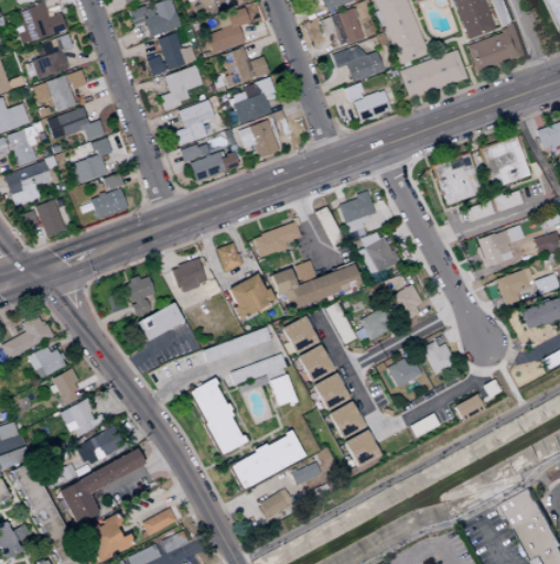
[(154,3),(164,0),(172,0),(182,26),(151,38),(146,22),(136,25),(130,11),(146,6),(147,9),(155,6),(154,3)]
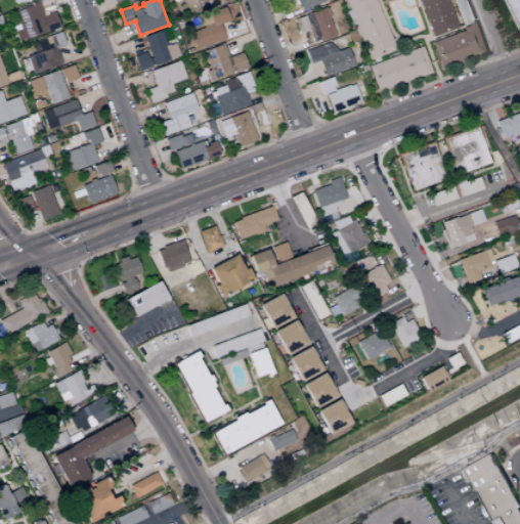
[(226,0),(227,2),(186,17),(181,5),(187,3),(185,0),(226,0)]
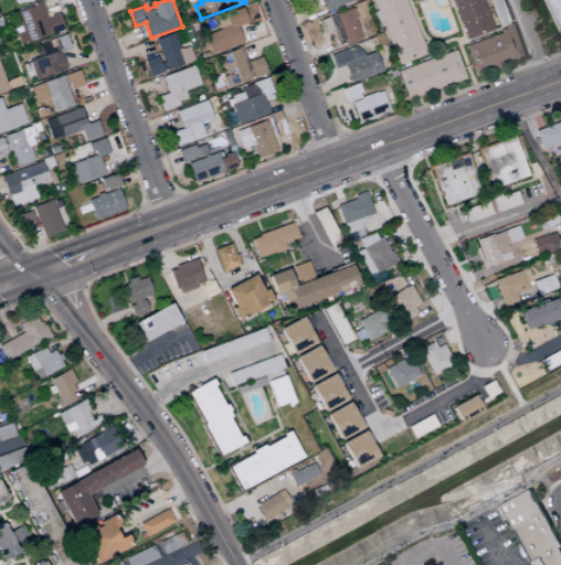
[(355,0),(329,10),(325,0),(355,0)]
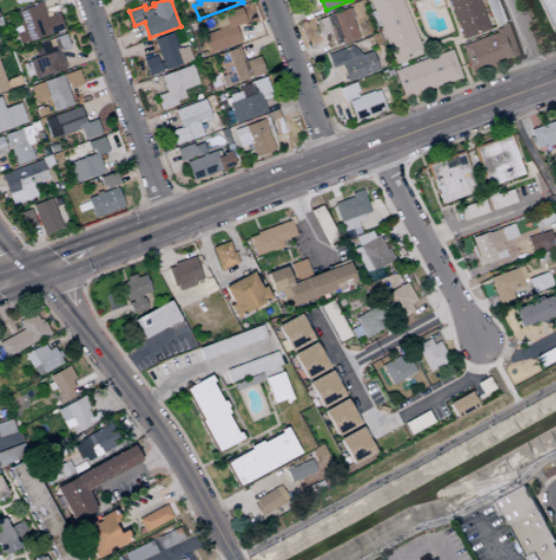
[(404,0),(427,53),(398,65),(372,0),(404,0)]
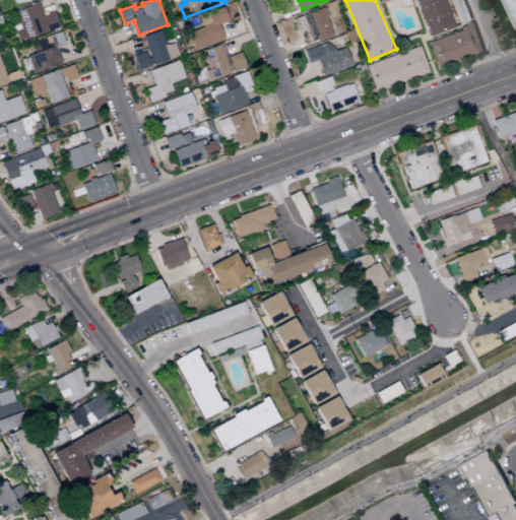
[(448,0),(458,27),(432,37),(417,0),(448,0)]
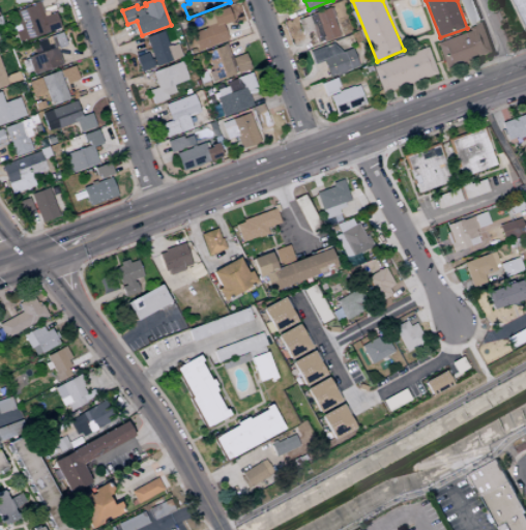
[(462,0),(477,0),(486,21),(472,26),(462,0)]
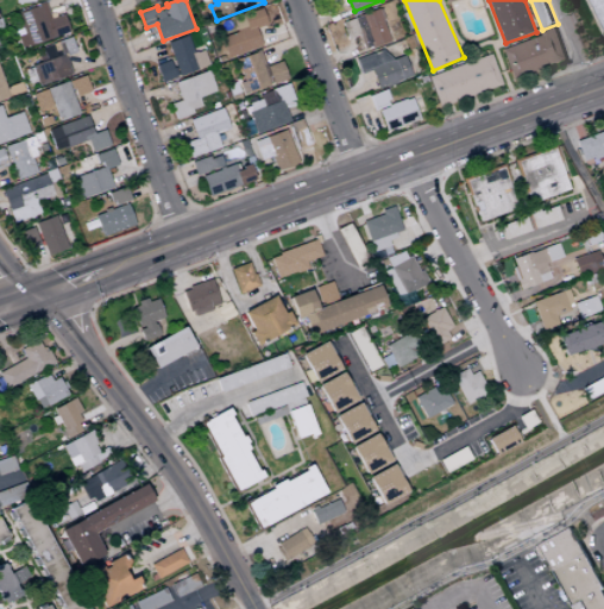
[(25,48),(71,32),(67,14),(52,19),(48,4),(14,13),(25,48)]
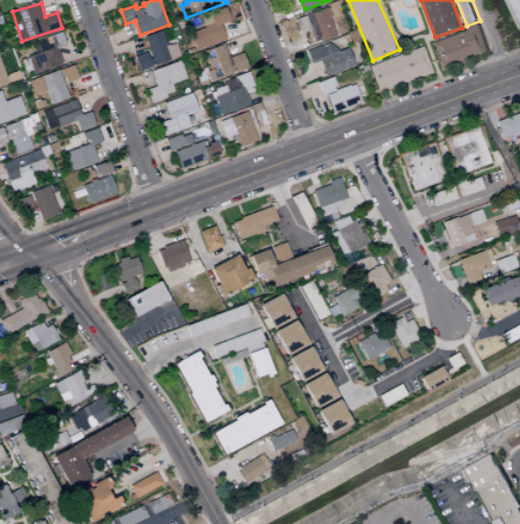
[(199,49),(192,33),(208,27),(203,15),(227,6),(232,20),(223,25),(228,39),(199,49)]
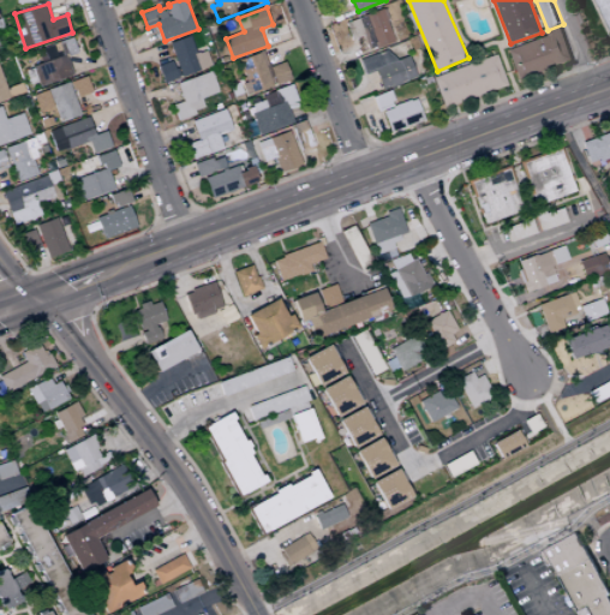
[(384,9),(386,10),(389,19),(396,41),(378,48),(377,47),(371,49),(365,35),(354,40),(348,23),(360,18),(365,17),(365,16),(384,9)]
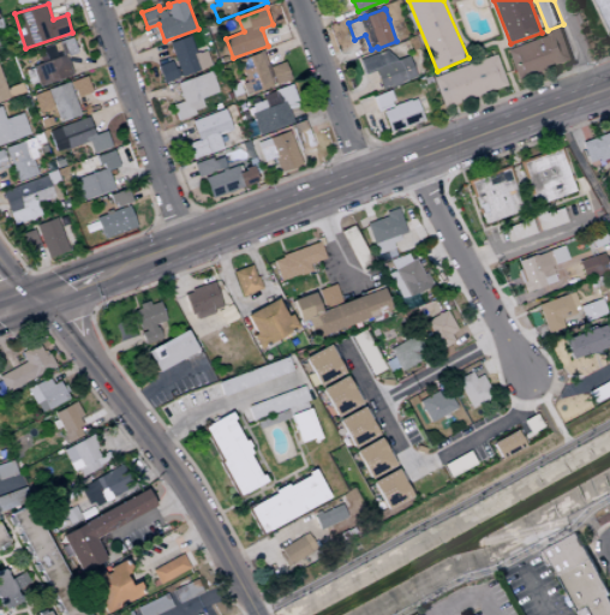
[(509,51),(548,36),(546,33),(566,25),(579,59),(540,73),(521,81),(518,71),(509,51)]
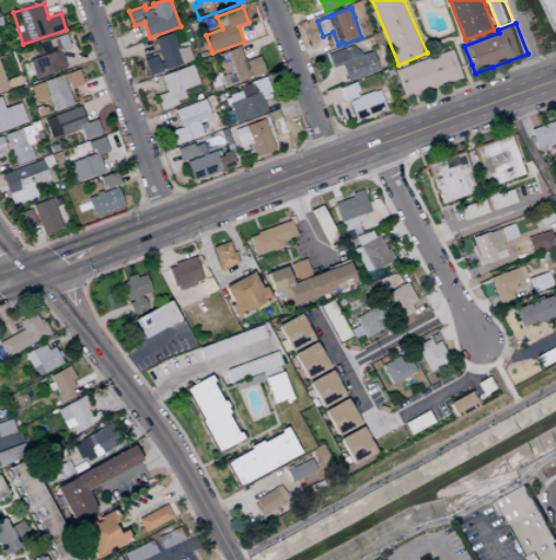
[(157,39),(176,32),(182,48),(184,47),(185,48),(190,46),(196,59),(169,70),(157,39)]
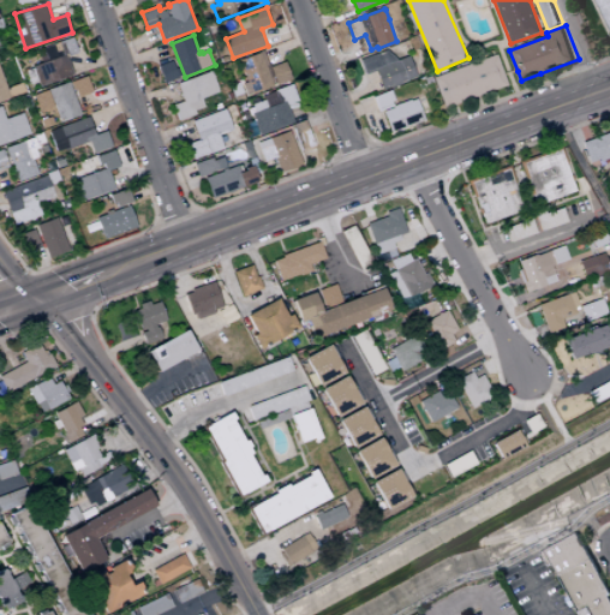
[(418,36),(412,40),(416,51),(423,48),(418,36)]
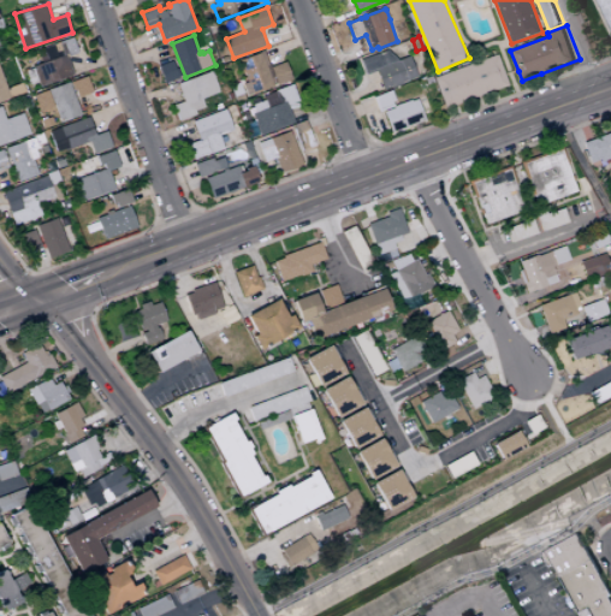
[(362,60),(390,49),(401,60),(411,55),(420,77),(404,82),(405,84),(393,88),(393,87),(386,89),(379,71),(368,75),(362,60)]
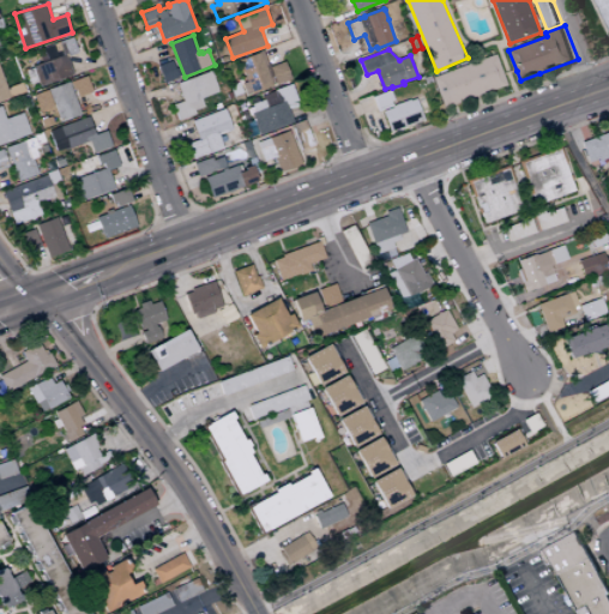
[(245,84),(249,82),(241,60),(265,50),(270,65),(272,64),(273,66),(287,61),(294,79),(248,96),(245,84)]
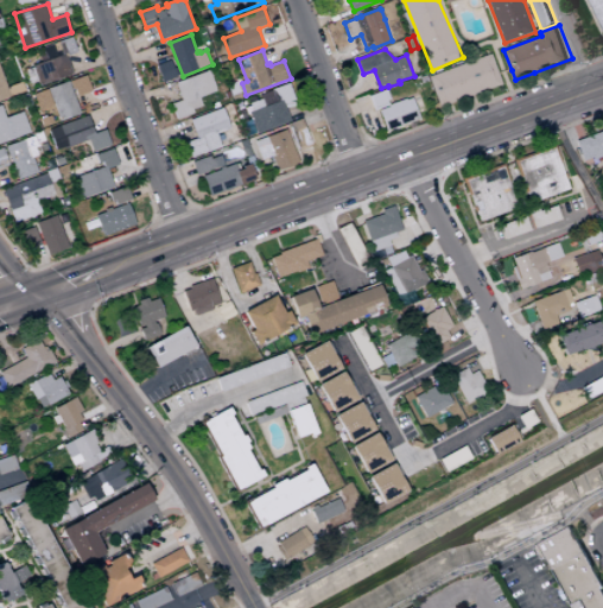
[(431,76),(493,54),(501,75),(505,84),(490,89),(475,95),(452,103),(442,107),(431,76)]
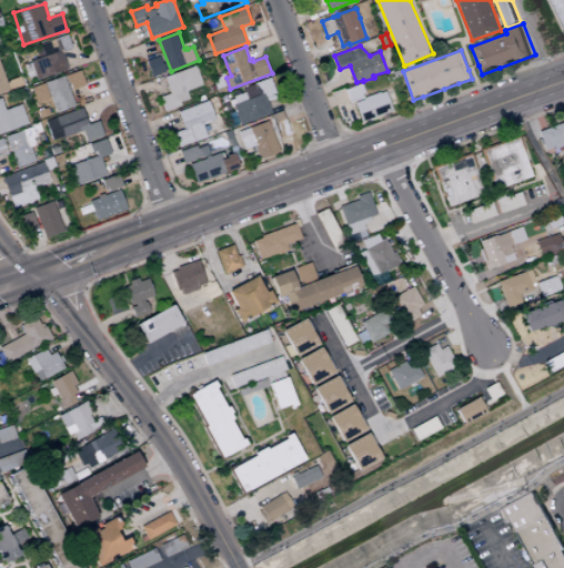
[(148,61),(161,56),(168,72),(154,77),(148,61)]
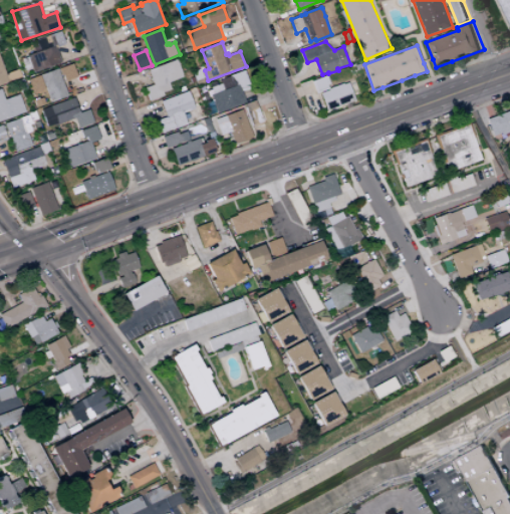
[(0,85),(23,79),(20,70),(6,73),(1,54),(0,54),(0,85)]
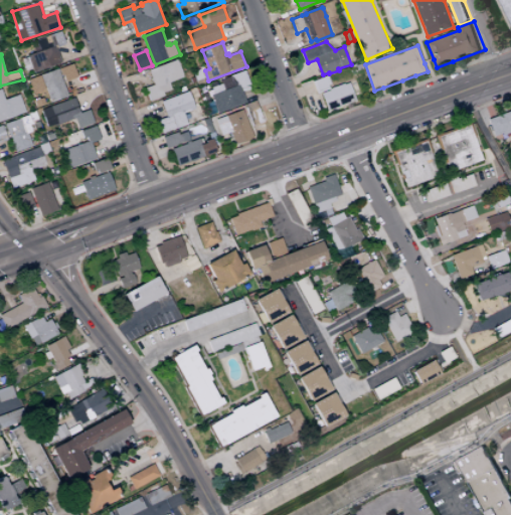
[(150,69),(179,59),(186,76),(171,82),(173,90),(165,93),(166,96),(152,102),(147,88),(156,84),(150,69)]
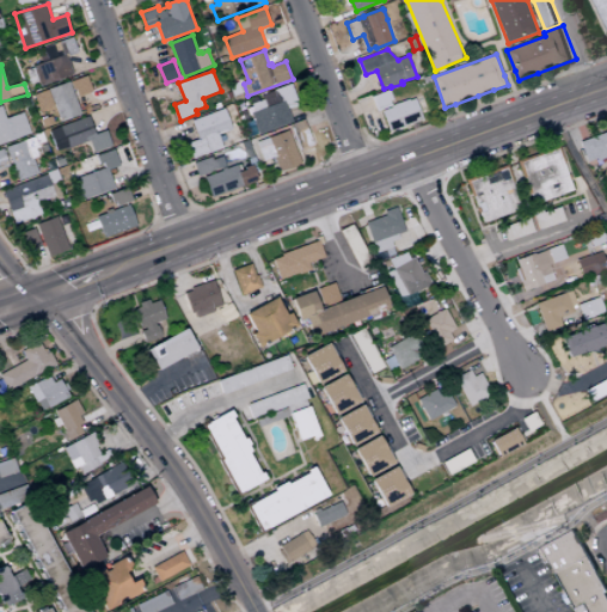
[(61,122),(83,115),(71,81),(36,95),(42,111),(55,106),(61,122)]
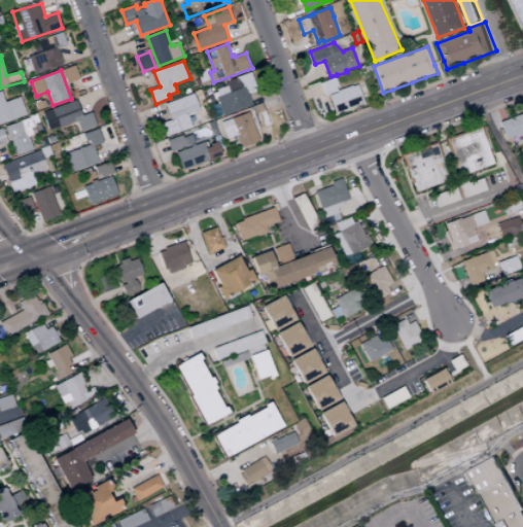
[(218,97),(221,96),(218,90),(229,85),(227,81),(252,72),(257,86),(248,90),(254,105),(225,116),(218,97)]
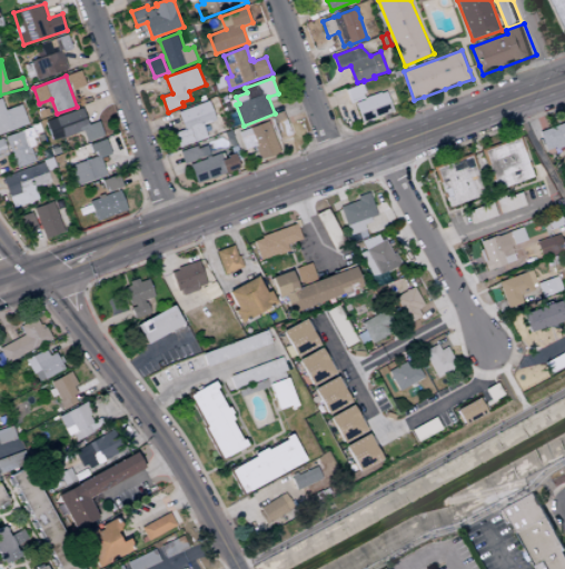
[(347,90),(352,88),(352,87),(364,82),(369,97),(365,98),(353,103),(347,90)]
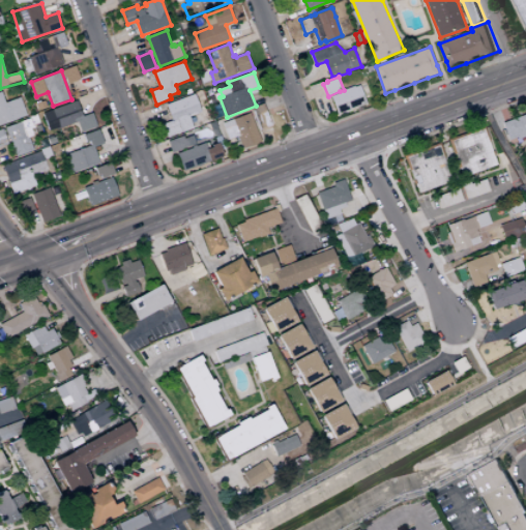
[(331,96),(341,92),(340,91),(344,90),(355,86),(356,87),(360,85),(361,85),(368,83),(372,91),(364,94),(368,102),(339,114),(331,96)]
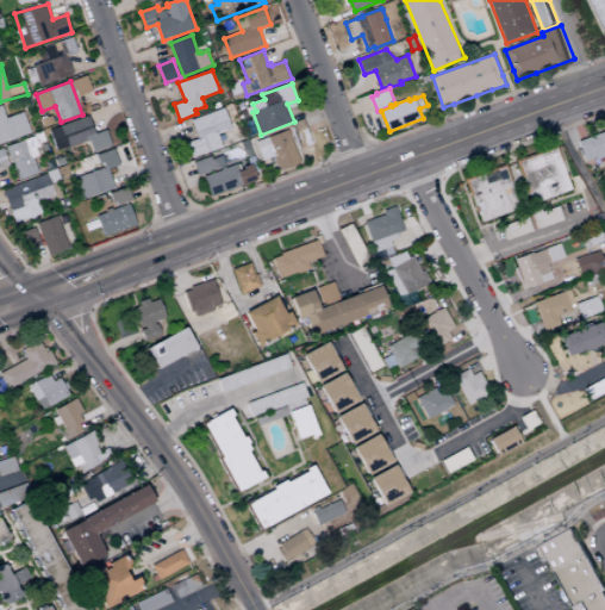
[(0,106),(0,144),(32,134),(25,112),(7,118),(2,106),(0,106)]
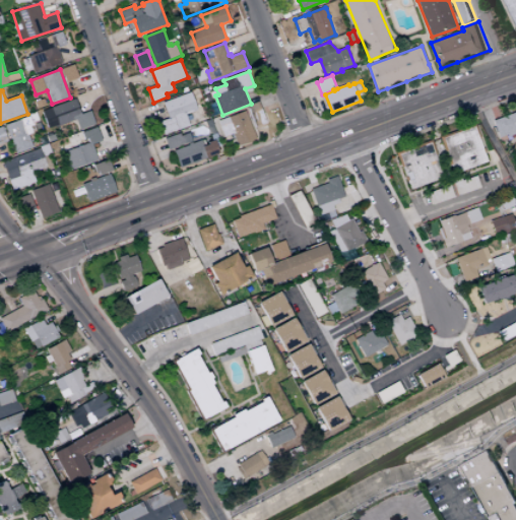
[(164,103),(193,91),(199,110),(196,111),(200,121),(191,125),(192,126),(180,130),(179,129),(165,134),(160,121),(170,118),(164,103)]
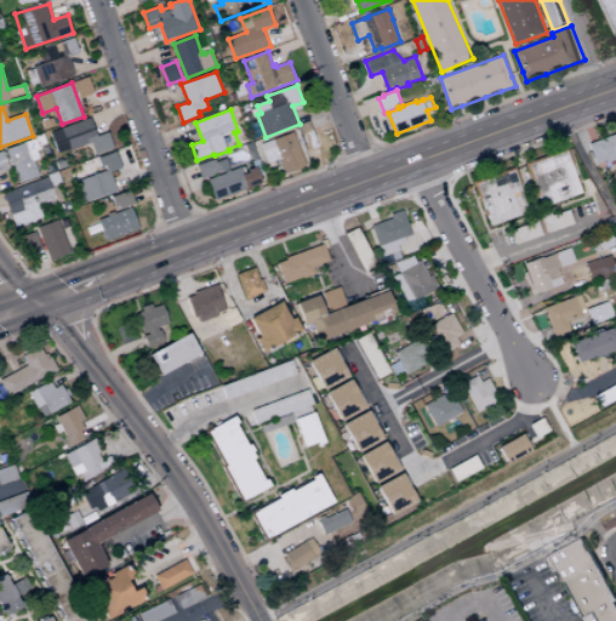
[(51,131),(58,154),(92,143),(96,155),(114,149),(109,132),(97,136),(92,119),(51,131)]
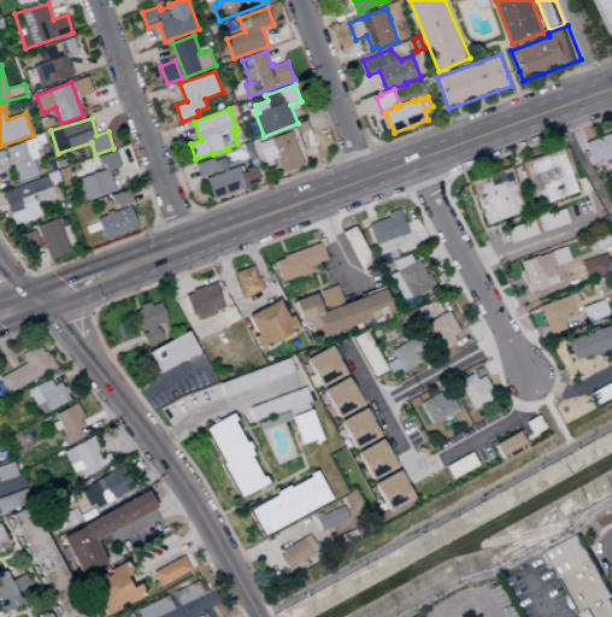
[(260,144),(293,130),(294,134),(296,133),(294,125),(309,121),(318,146),(309,151),(309,152),(302,154),(306,164),(284,172),(282,166),(277,169),(276,164),(270,166),(260,144)]
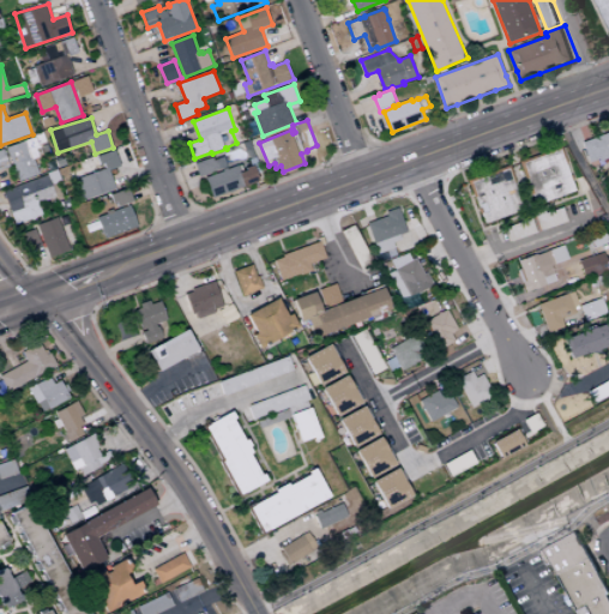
[(608,158),(602,161),(601,158),(591,162),(584,142),(606,133),(608,132),(608,158)]
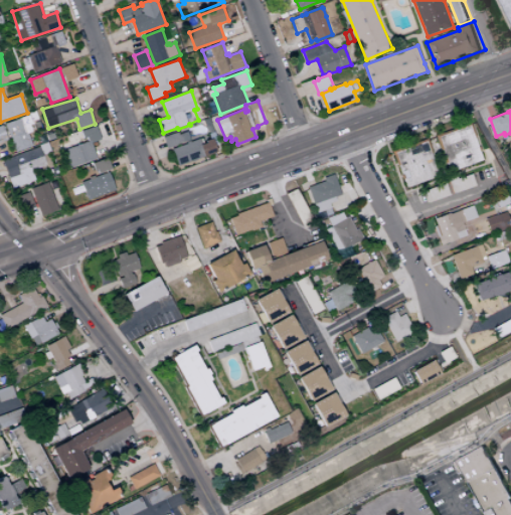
[(34,146),(29,134),(35,131),(29,116),(6,125),(17,153),(34,146)]
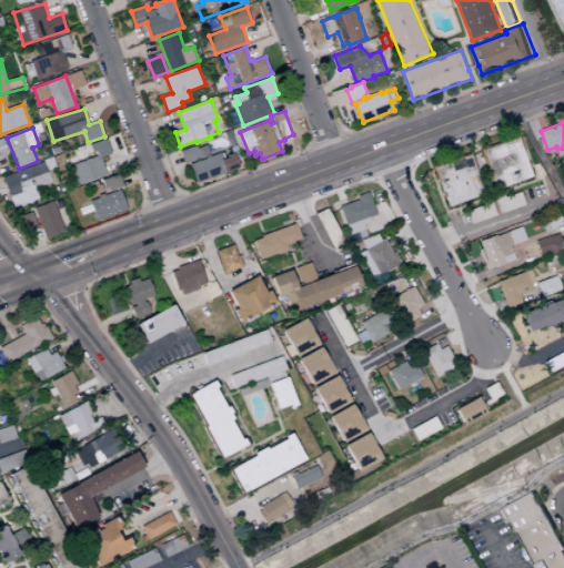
[(499,190),(495,180),(493,181),(492,176),(494,175),(490,164),(487,165),(482,150),(522,135),(522,137),(527,151),(525,152),(530,162),(532,162),(533,166),(531,166),(535,176),(499,190)]
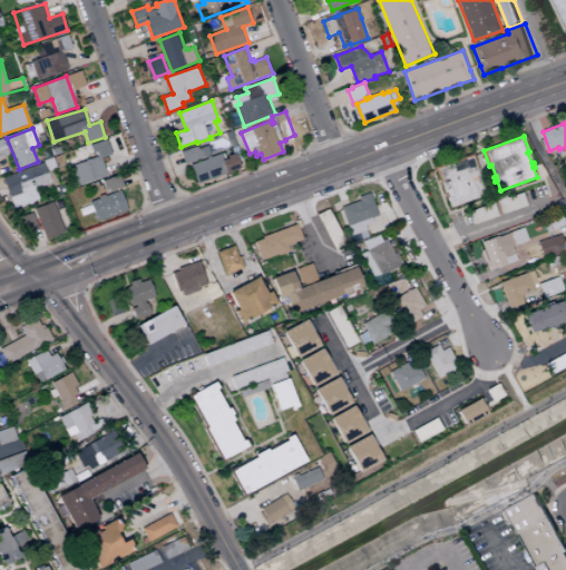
[(0,156),(9,155),(5,139),(0,139),(0,156)]
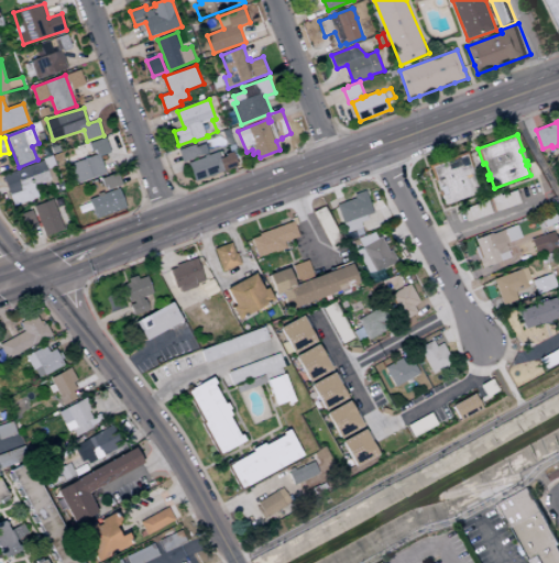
[(94,157),(69,165),(76,185),(107,174),(101,157),(111,153),(107,138),(89,144),(94,157)]
